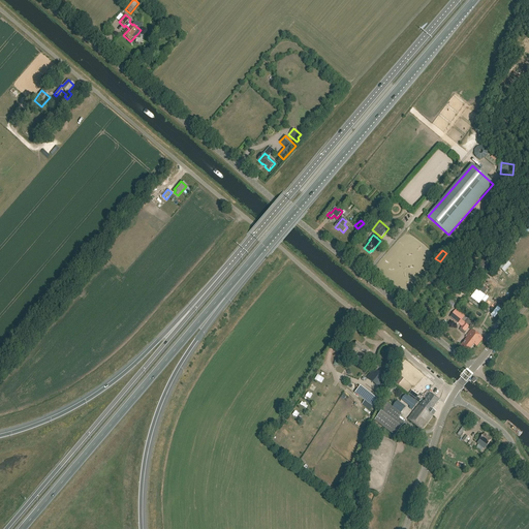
[(484,271),(489,263),(485,260),(479,268),(484,271)]
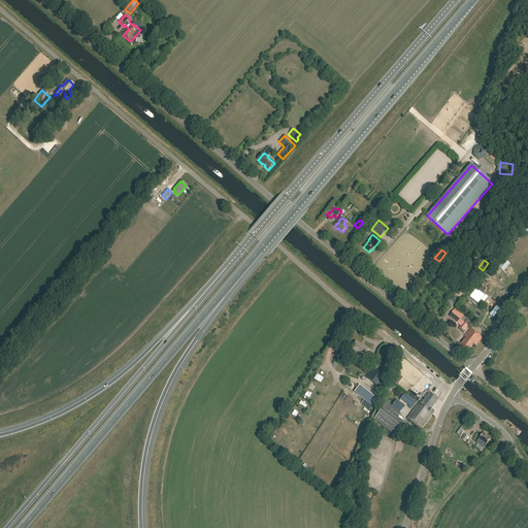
[(485,297),(486,296),(477,289),(470,297),(482,307),(488,300),(485,297)]
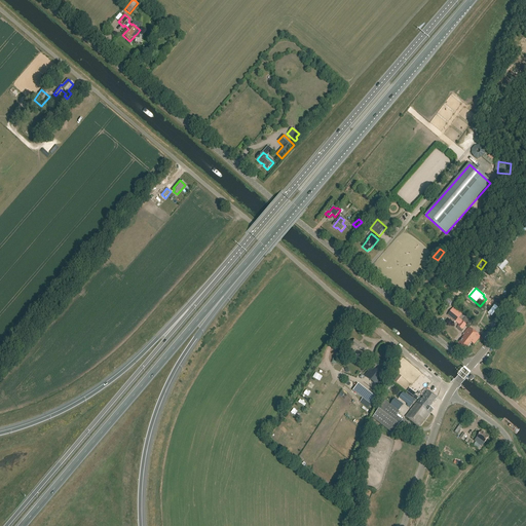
[(481,338),(470,328),(462,336),(464,337),(458,344),(465,350),(472,343),(474,345),(481,338)]
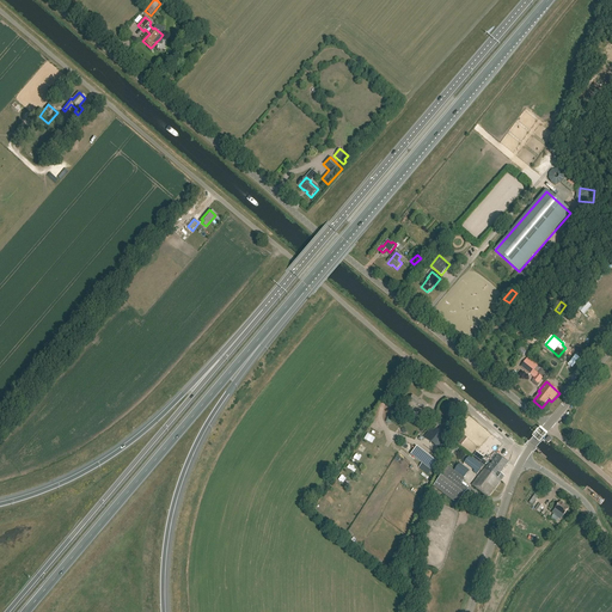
[(420,402),(412,396),(407,404),(411,409),(410,409),(420,416),(428,407),(421,401),(420,402)]
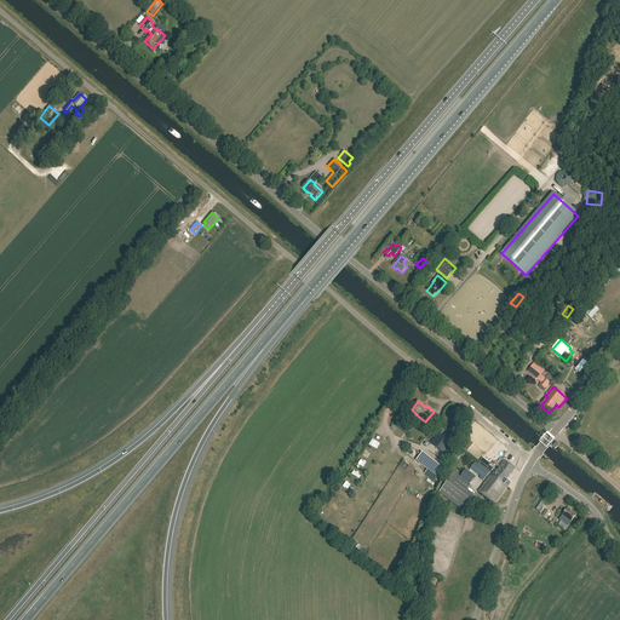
[(389,419),(389,423),(389,426),(390,430),(392,432),(394,436),(400,425),(389,419)]
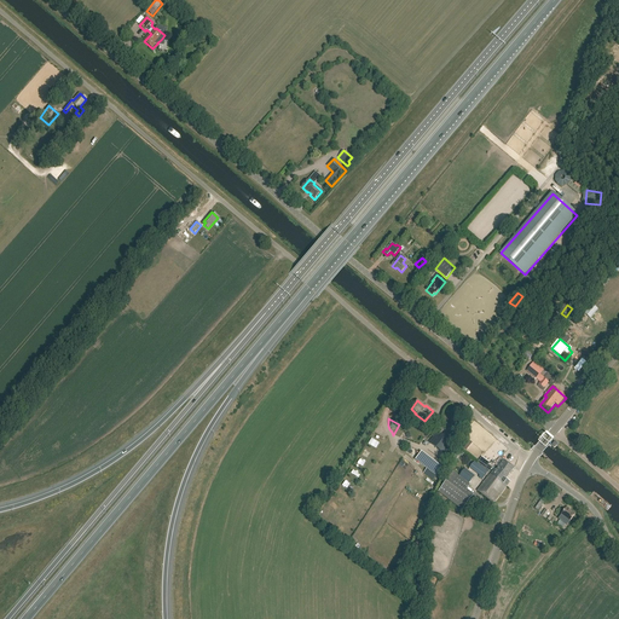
[(399,424),(393,435),(395,439),(395,441),(397,443),(406,429),(399,424)]
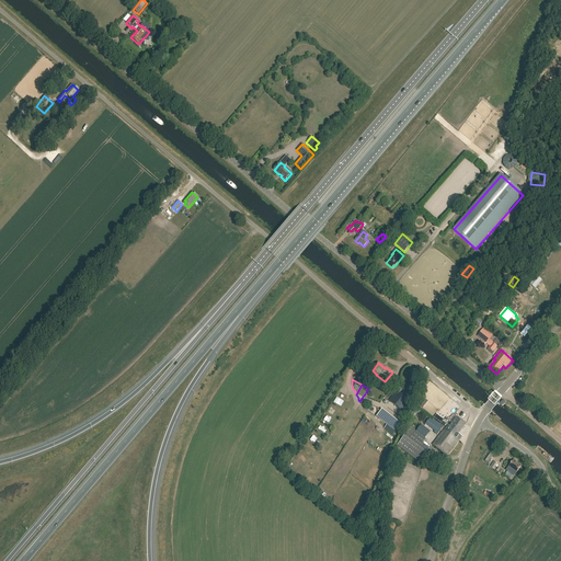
[(368,389),(359,401),(361,403),(367,408),(377,395),(368,389)]
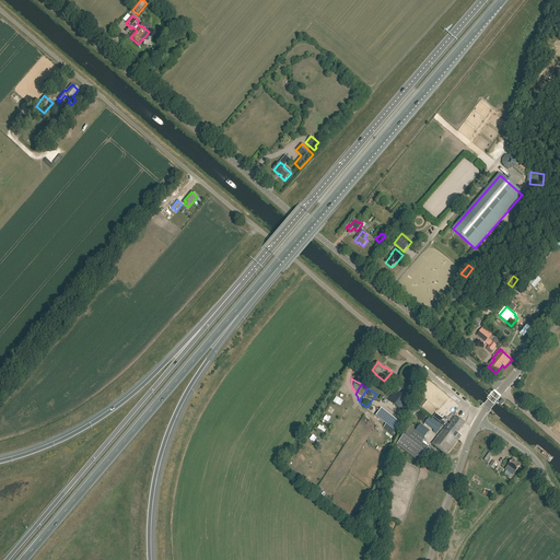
[(410,401),(395,391),(387,400),(403,412),(410,401)]
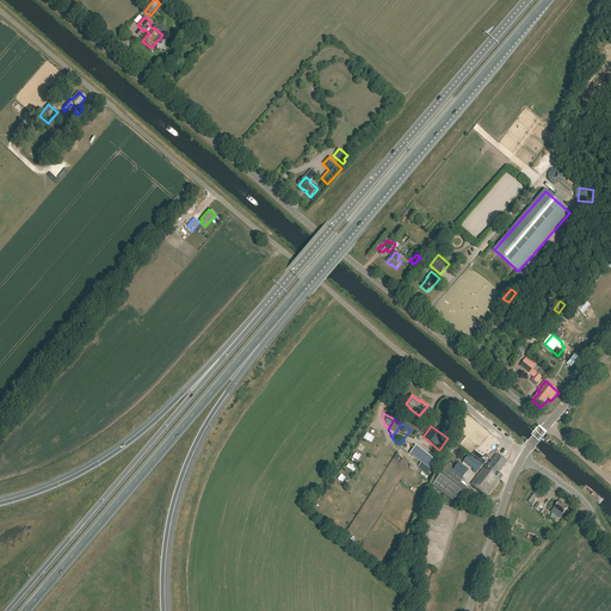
[(452,445),(448,452),(450,455),(454,449),(456,451),(457,448),(455,446),(452,445)]
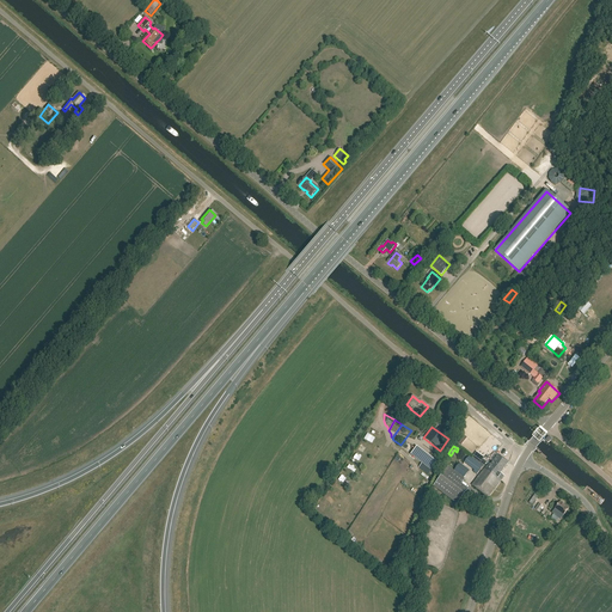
[(417,447),(411,456),(435,473),(441,466),(417,447)]
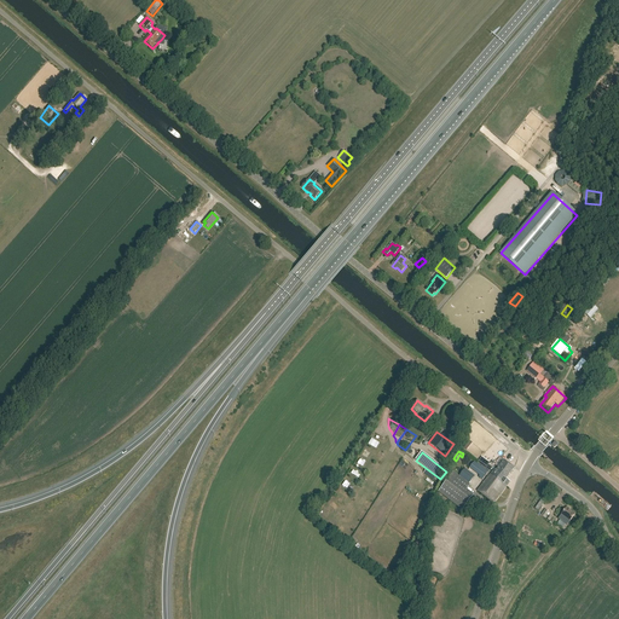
[(405,457),(394,475),(403,480),(414,463),(405,457)]
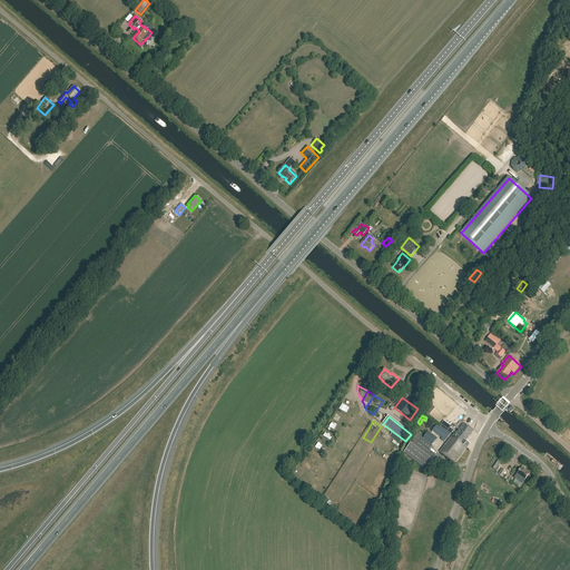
[(459,443),(465,449),(470,444),(465,441),(473,431),(463,424),(455,434),(454,433),(454,432),(454,429),(451,430),(450,429),(451,426),(443,421),(440,426),(445,431),(452,435),(460,441),(459,443)]
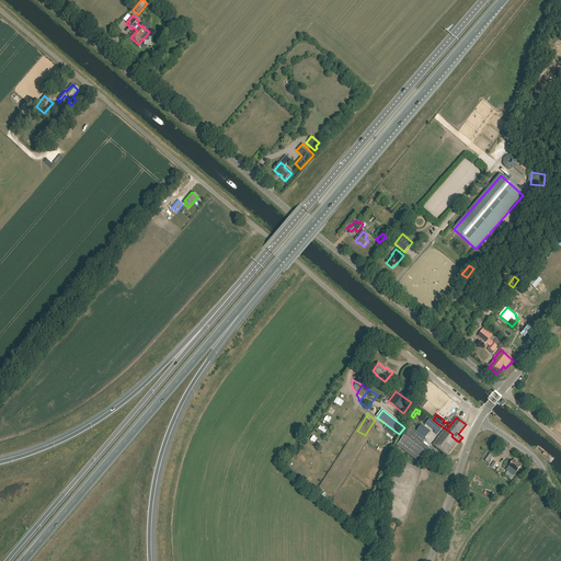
[(442,427),(430,419),(424,426),(436,435),(442,427)]
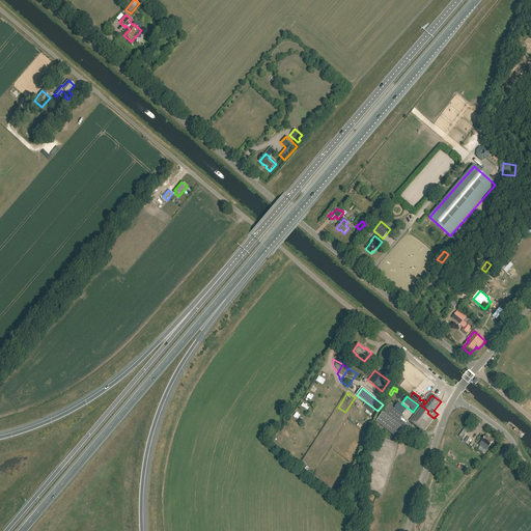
[(407,409),(398,402),(393,409),(402,415),(407,409)]
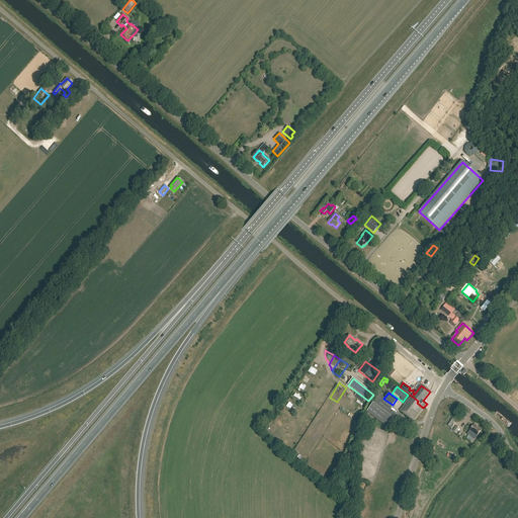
[(394,407),(379,396),(367,412),(387,427),(397,415),(391,411),(394,407)]
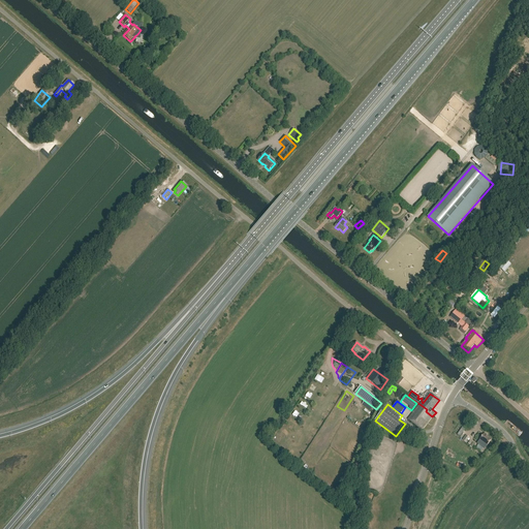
[(423,429),(432,416),(426,411),(427,409),(419,404),(408,421),(418,428),(423,429)]
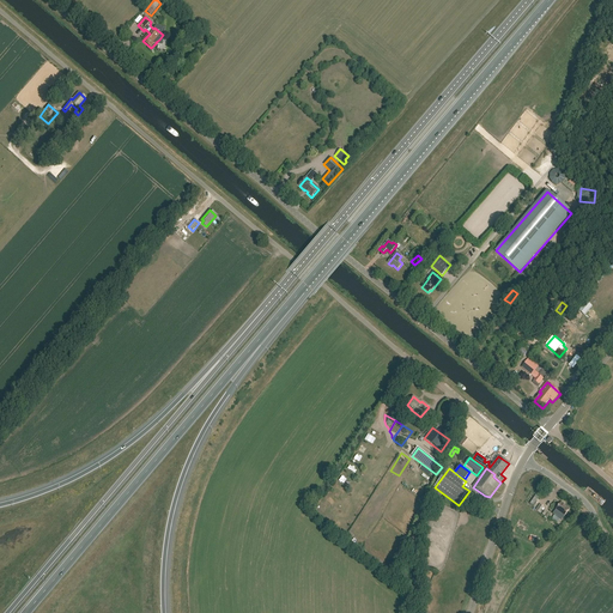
[(565,502),(563,501),(557,508),(566,515),(571,508),(564,503),(565,502)]
